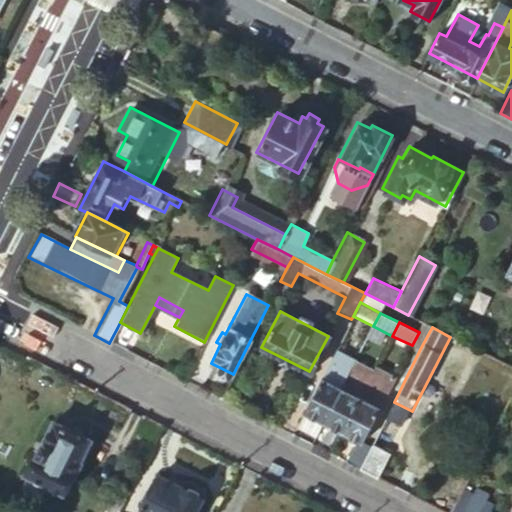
[(420,349),(427,336),(419,332),(412,345),(420,349)]
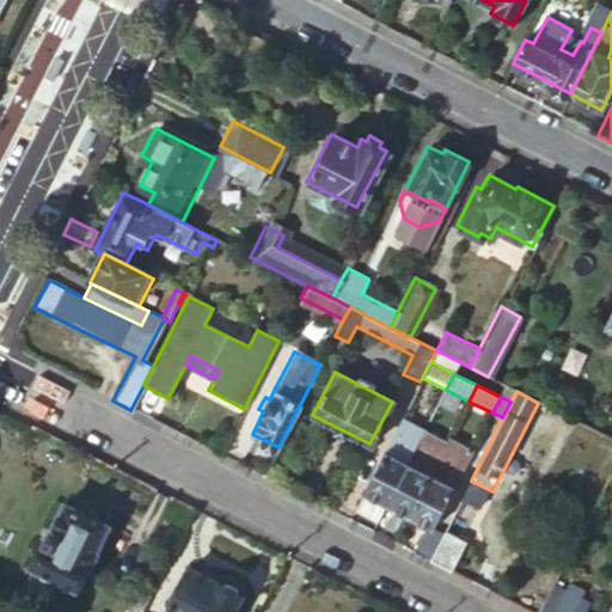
[(387,506),(410,518),(432,476),(439,460),(450,441),(426,429),(418,444),(416,448),(409,464),(387,506)]
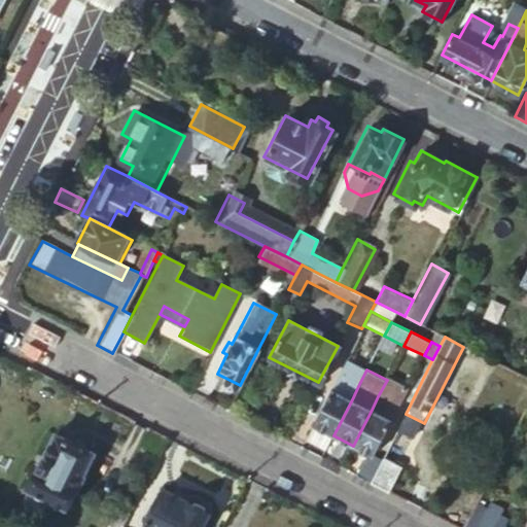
[(360,382),(341,372),(313,425),(334,435),(352,399),(358,386),(360,382)]
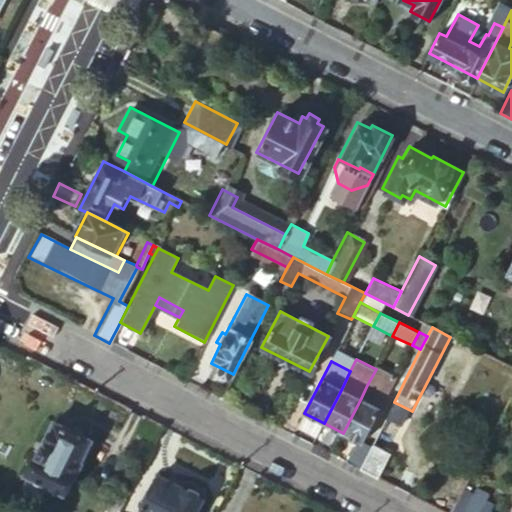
[(367,385),(361,398),(381,408),(387,394),(367,385)]
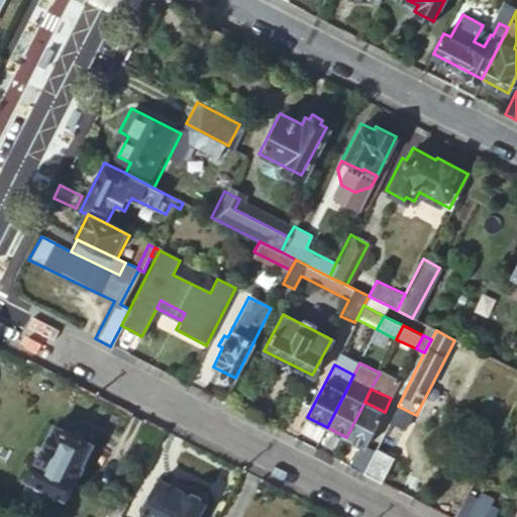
[(362,445),(350,468),(355,471),(367,446),(385,412),(365,402),(346,437),(362,445)]
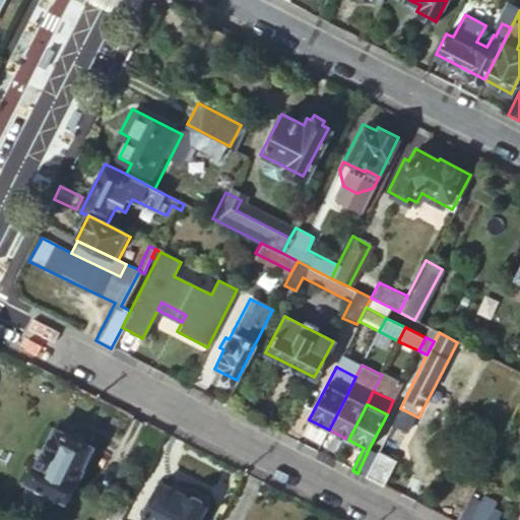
[(329,430),(309,419),(302,434),(322,444),(329,430)]
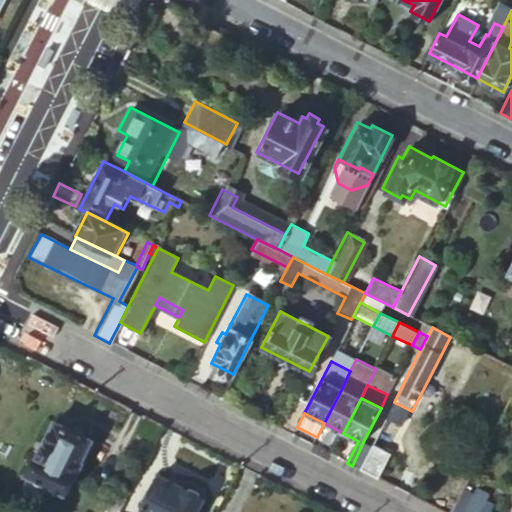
[(23,474),(26,476),(46,486),(47,486),(60,493),(68,479),(71,472),(73,473),(78,465),(76,463),(89,440),(51,420),(23,474)]
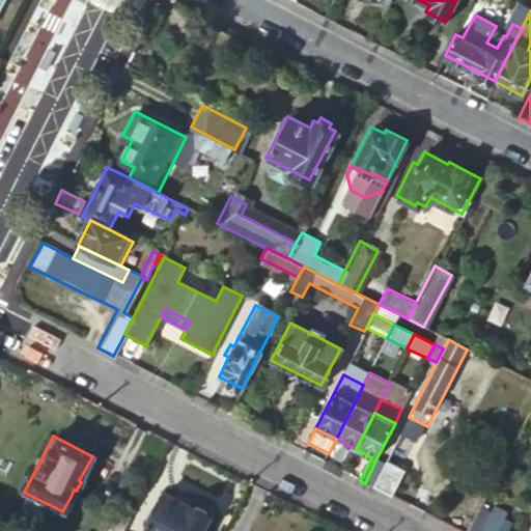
[(413,457),(393,447),(386,462),(406,471),(413,457)]
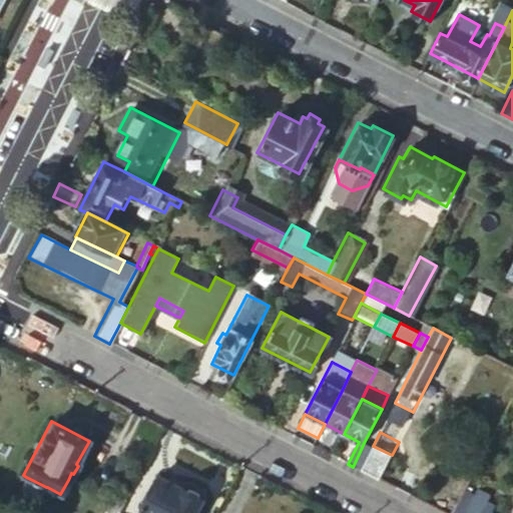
[(364,443),(353,467),(361,470),(372,448),(364,443)]
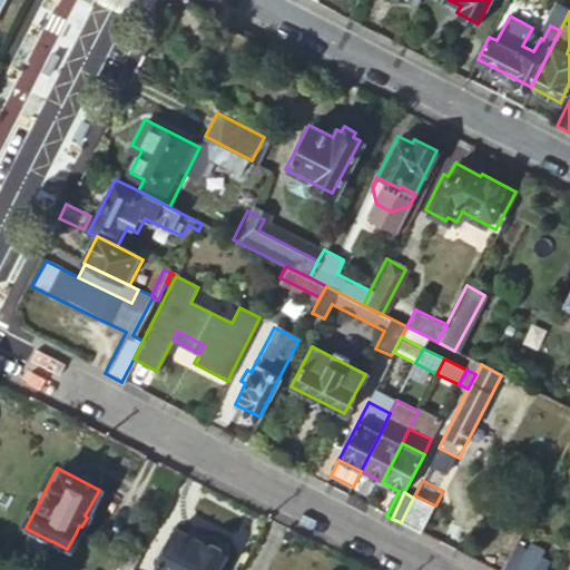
[(435,505),(414,495),(413,498),(401,522),(421,533),(435,505)]
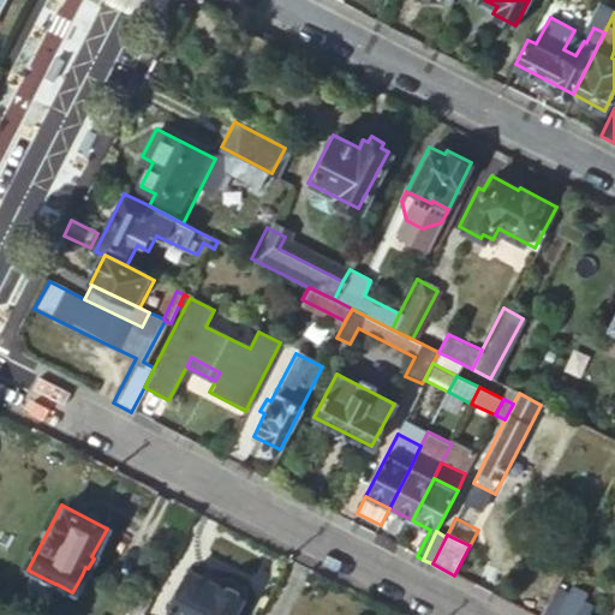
[(210,583),(189,571),(166,614),(225,614),(240,586),(239,580),(220,572),(215,573),(210,583)]
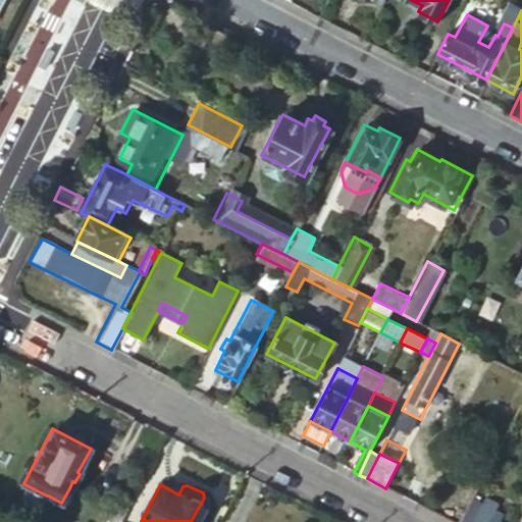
[(47,496),(27,485),(20,498),(40,508),(47,496)]
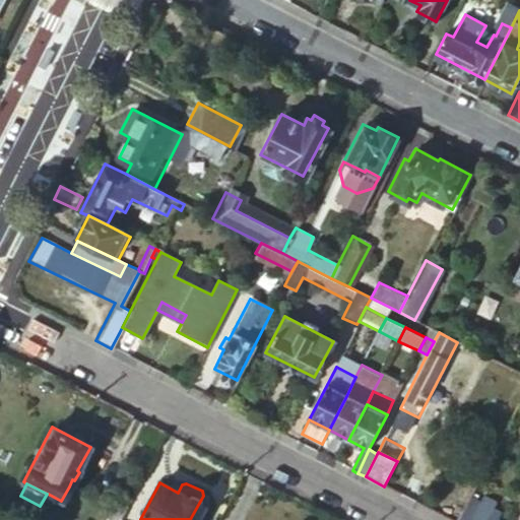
[(483,519),(488,514),(464,502),(458,513),(469,519),(483,519)]
